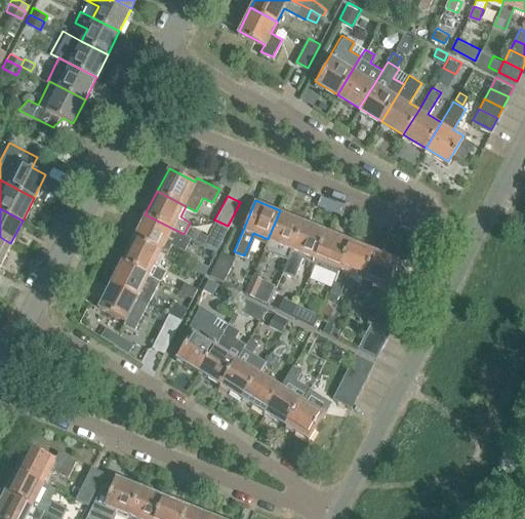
[(264,248),(287,258),(304,220),(280,210),(268,239),(264,248)]
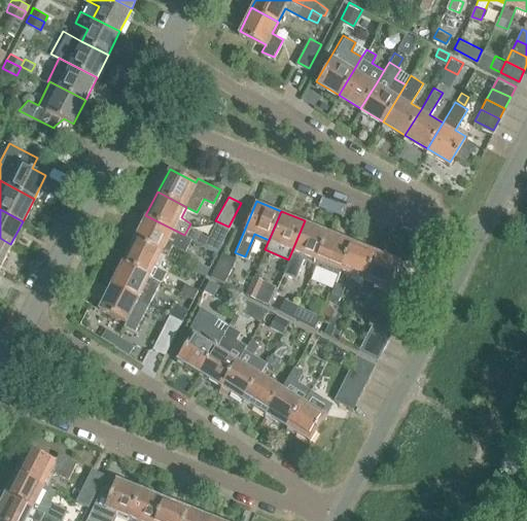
[(145,215),(134,238),(163,252),(165,254),(172,242),(183,248),(189,238),(184,235),(174,230),(145,215)]
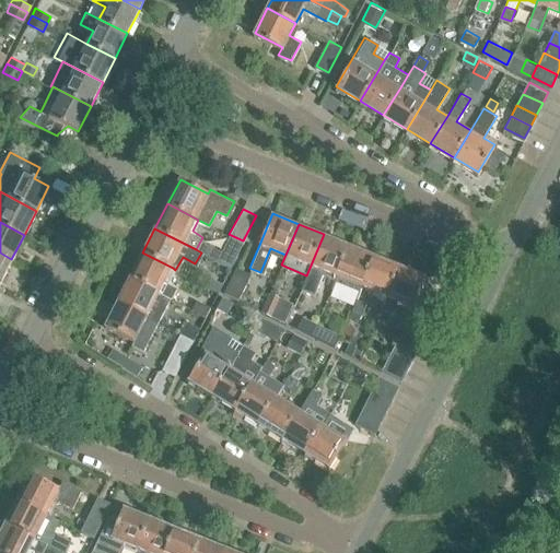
[(349,244),(324,234),(306,275),(302,287),(314,294),(325,270),(336,275),(349,244)]
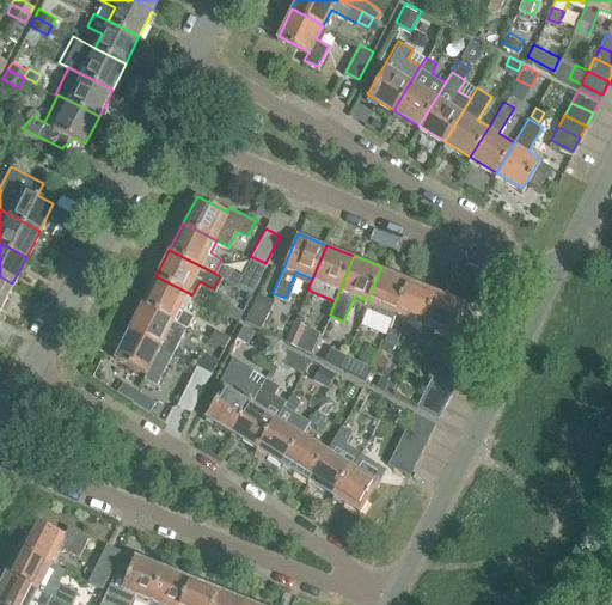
[(220,262),(214,273),(220,276),(237,285),(250,292),(251,292),(257,281),(242,273),(220,262)]
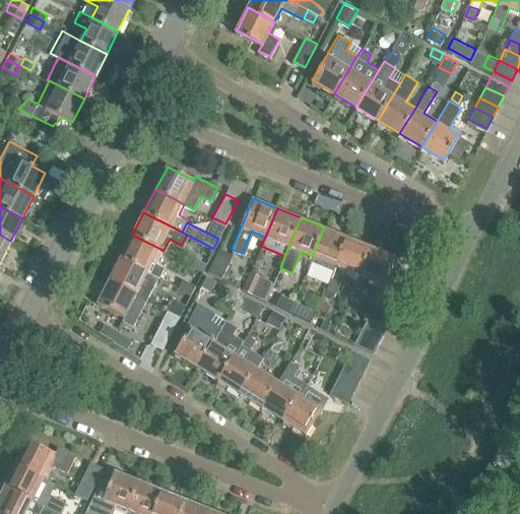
[(308,267),(331,276),(335,265),(347,237),(324,227),(308,267)]
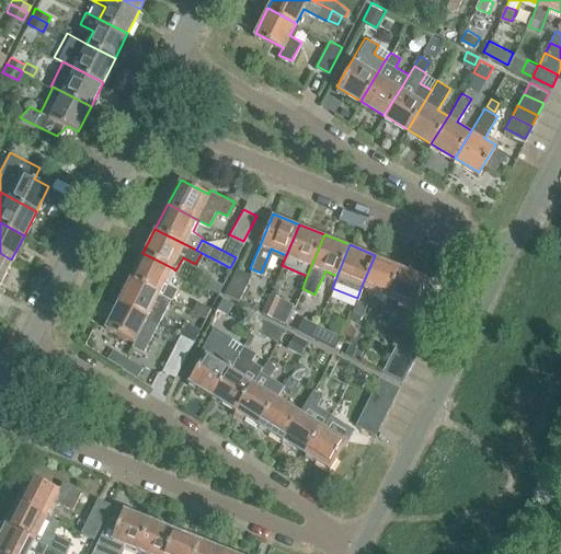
[(0,281),(11,260),(0,253),(0,281)]
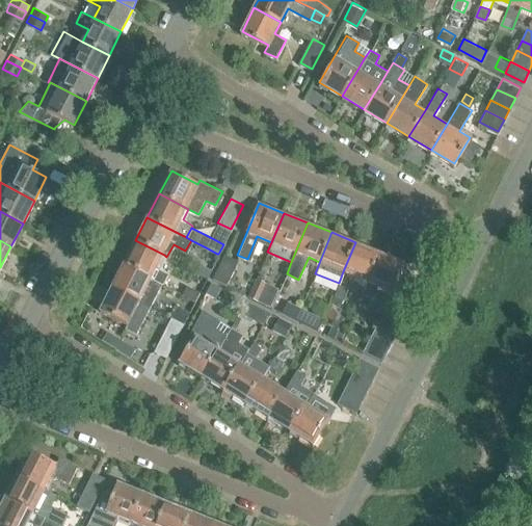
[(135,240),(124,263),(164,284),(168,274),(157,269),(164,255),(135,240)]
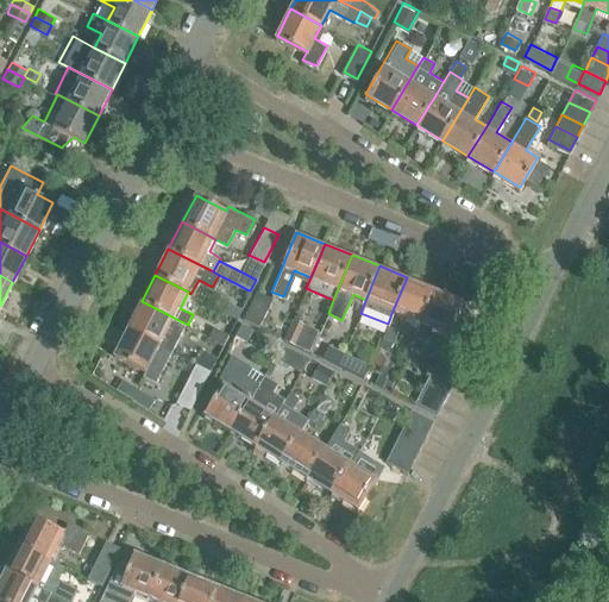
[(407,277),(393,311),(420,321),(434,288),(407,277)]
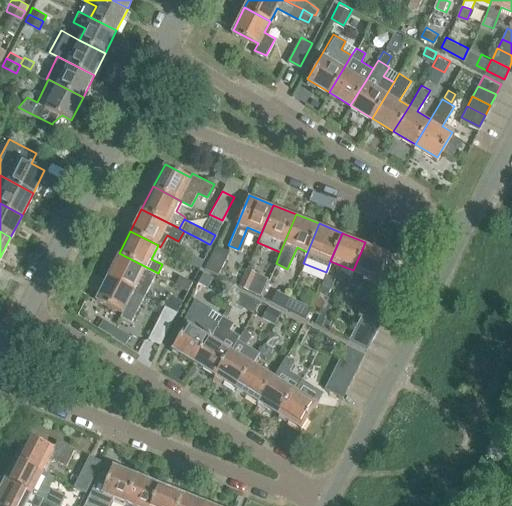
[(354,270),(345,292),(354,295),(358,284),(360,285),(364,274),(377,280),(389,251),(365,242),(353,270),(354,270)]
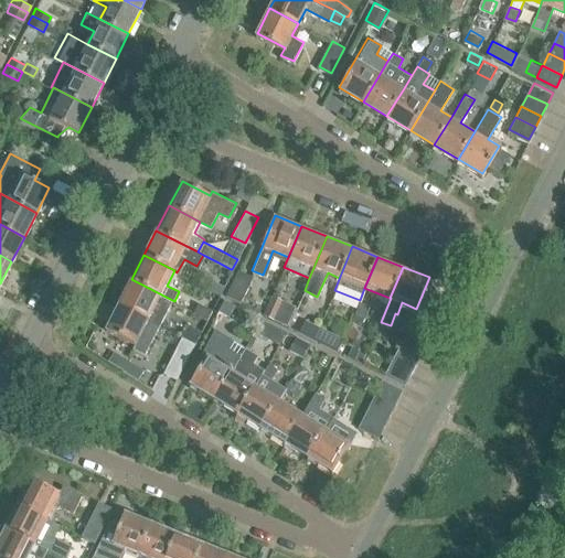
[(253,276),(238,269),(226,294),(241,301),(253,276)]
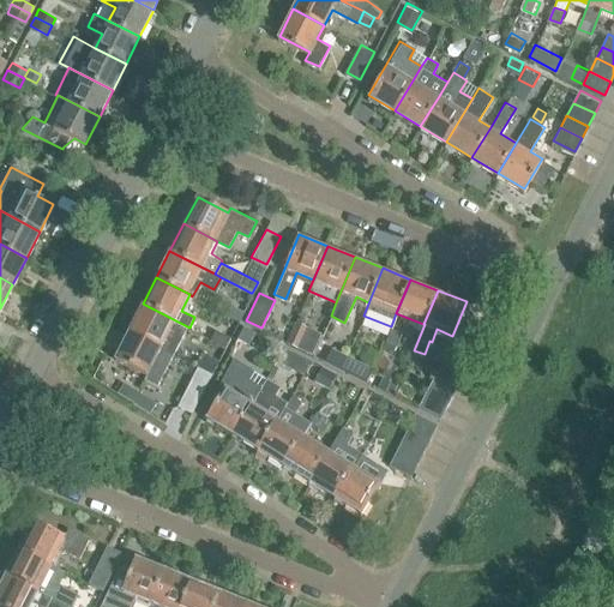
[(239,317),(244,307),(232,301),(227,310),(239,317)]
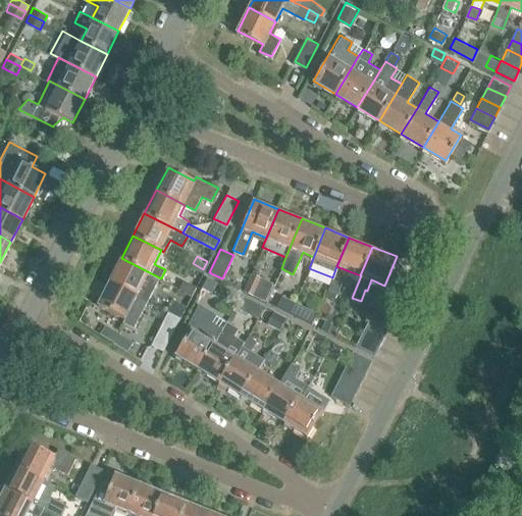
[(161,278),(121,258),(109,280),(138,296),(150,302),(161,278)]
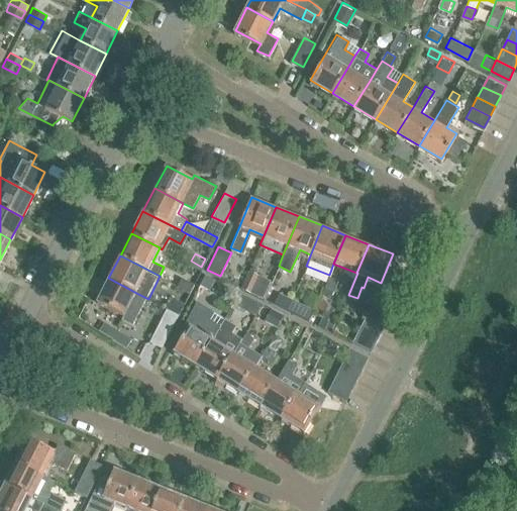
[(249,268),(240,285),(249,289),(259,272),(249,268)]
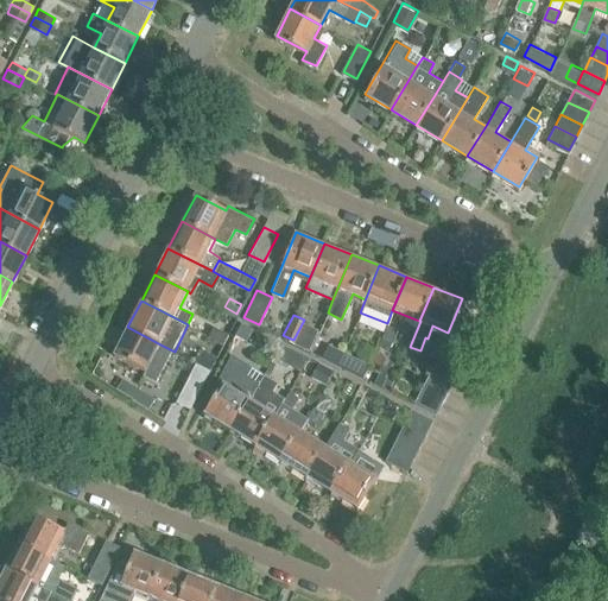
[(251,328),(240,322),(234,334),(245,339),(251,328)]
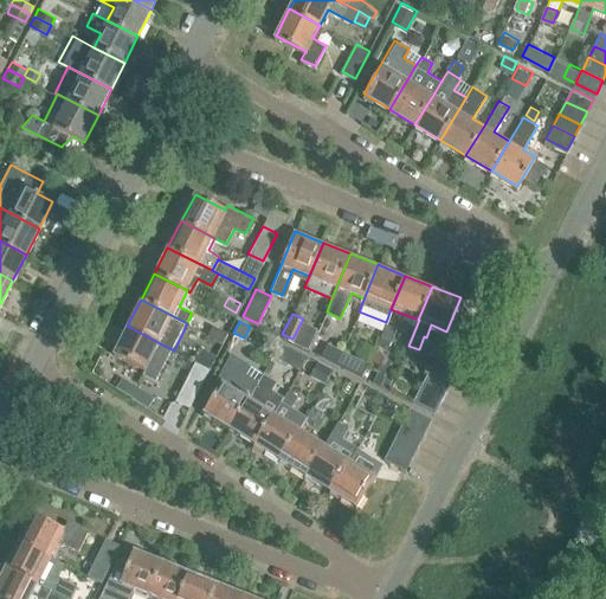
[(398,326),(386,321),(381,334),(392,339),(398,326)]
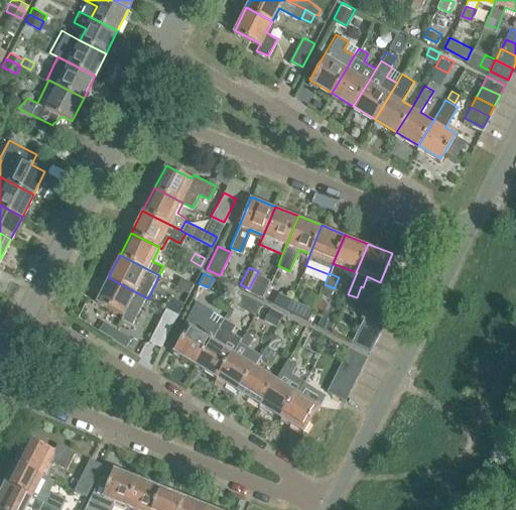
[(177,282),(189,288),(194,280),(181,274),(177,282)]
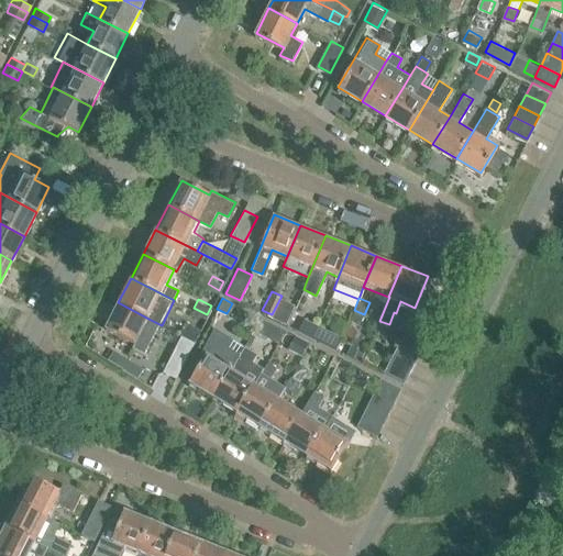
[(143,353),(158,323),(148,319),(118,302),(105,327),(134,343),(132,346),(143,353)]
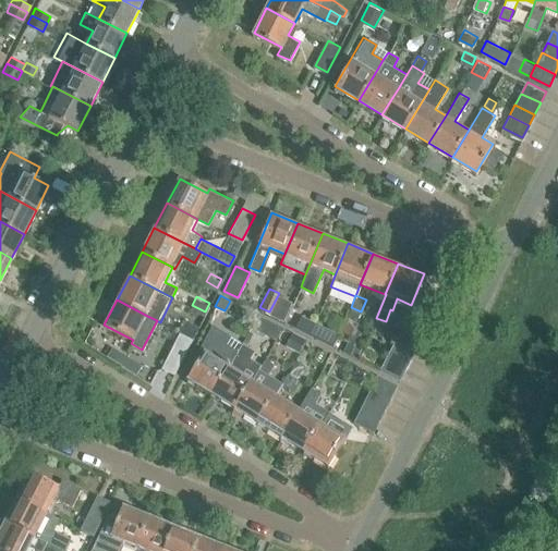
[(295,325),(308,331),(315,319),(301,311),(295,325)]
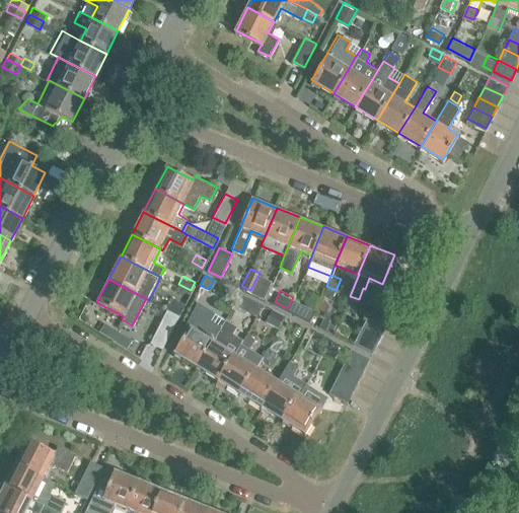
[(255,313),(262,302),(241,291),(235,303),(255,313)]
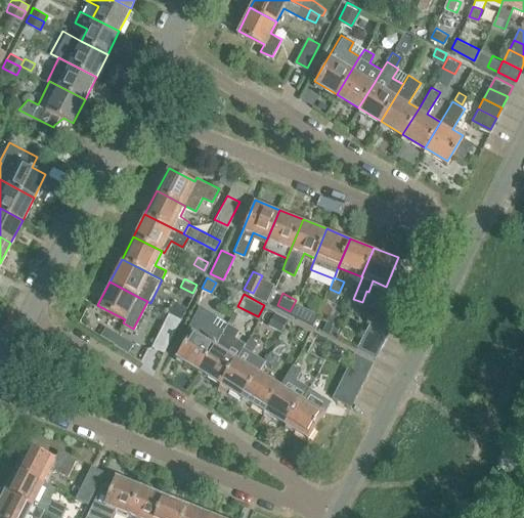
[(168,310),(181,316),(187,304),(174,298),(168,310)]
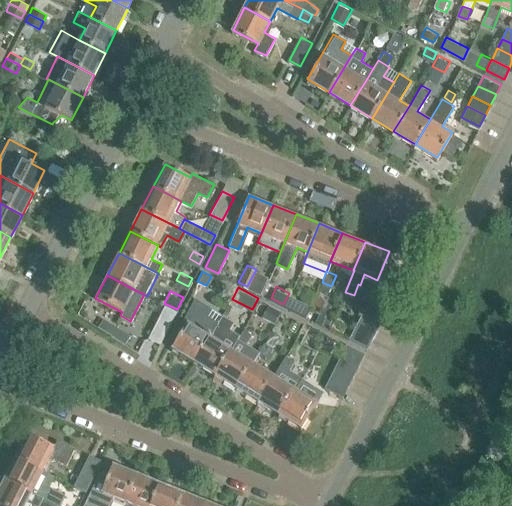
[(289,293),(283,304),(306,315),(311,304),(289,293)]
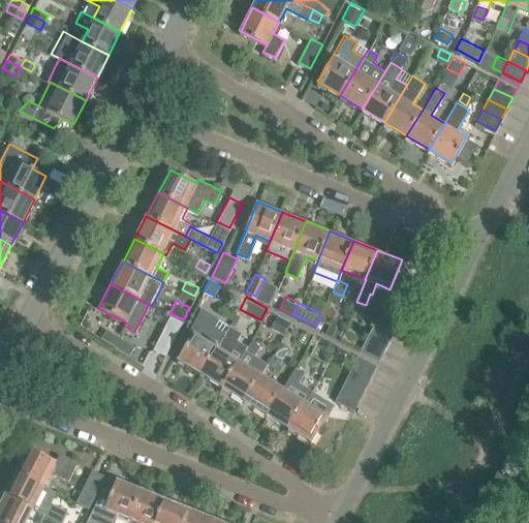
[(330,316),(334,308),(328,305),(322,312),(330,316)]
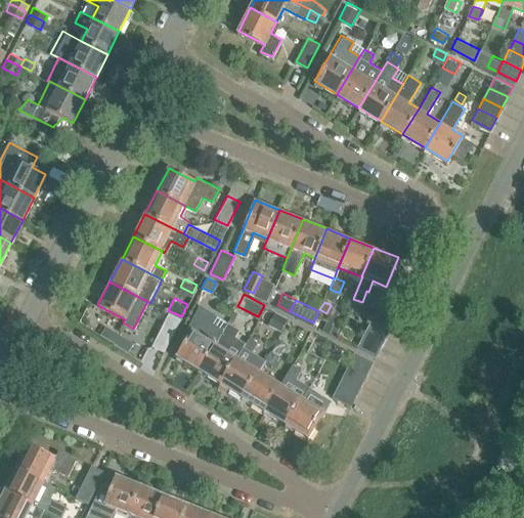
[(380,303),(374,314),(392,324),(398,312),(380,303)]
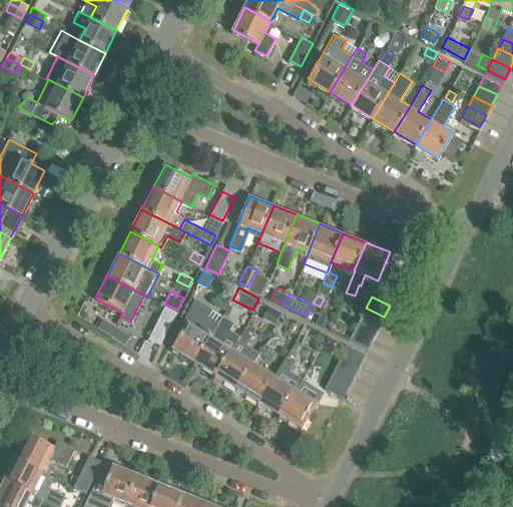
[(171,349),(193,363),(209,337),(222,315),(195,299),(182,323),(186,325),(171,349)]
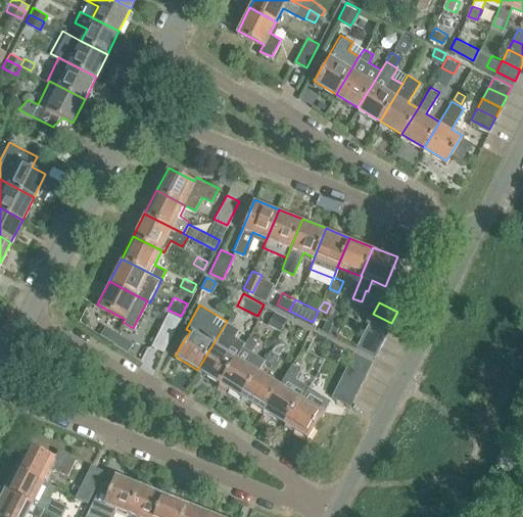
[(270,322),(281,328),(287,315),(276,308),(270,322)]
